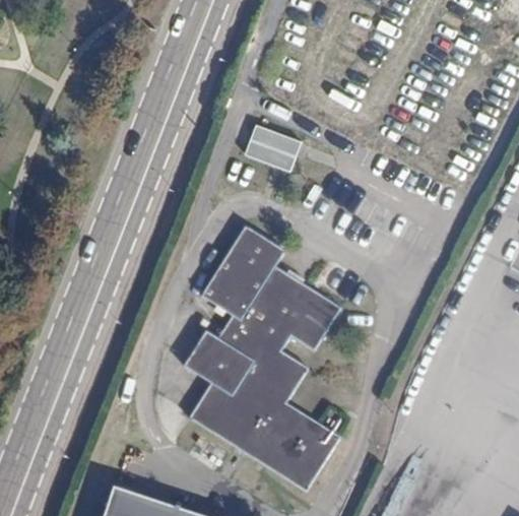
[(484,0),(450,70),(482,86),(518,12),(518,0),(484,0)]
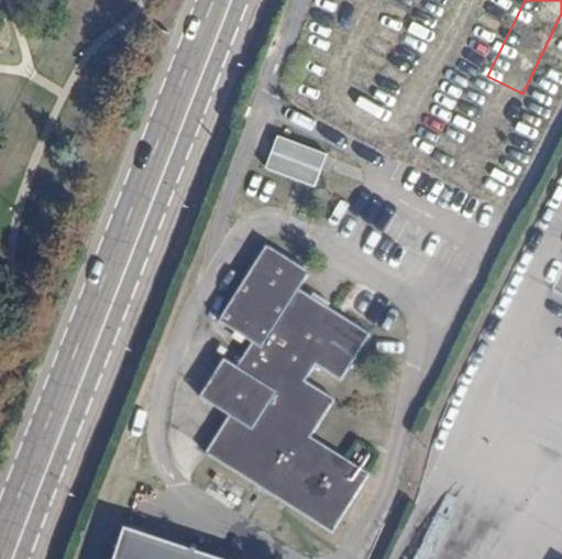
[(507,149),(312,53),(294,89),(488,186),(507,149)]
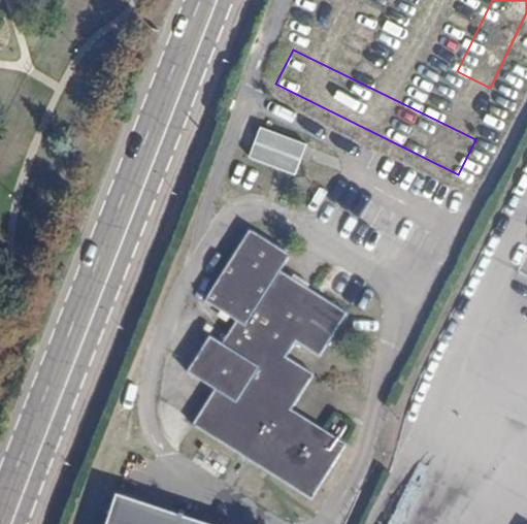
[(294,172),(305,142),(260,125),(249,155),(294,172)]
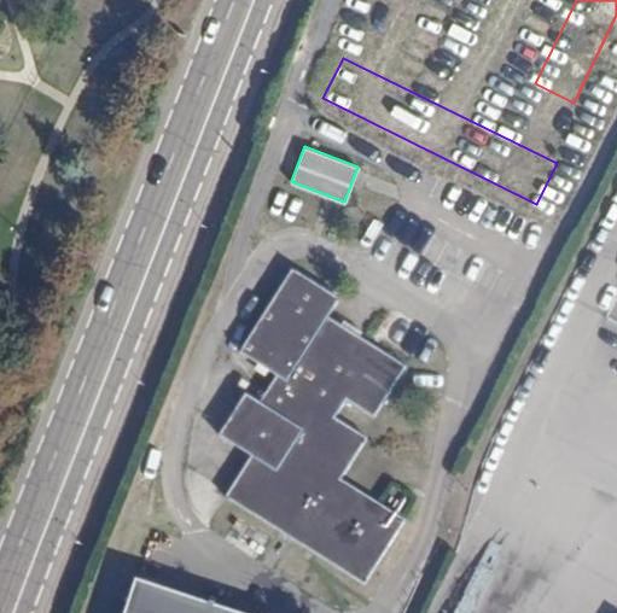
[(220,432),(251,453),(225,492),(359,581),(400,519),(336,477),(362,437),(333,418),(344,402),(370,418),(405,365),(360,336),(364,331),(344,319),(341,325),(329,316),(341,298),(296,269),(240,352),(275,375),(260,398),(248,390),(220,432)]
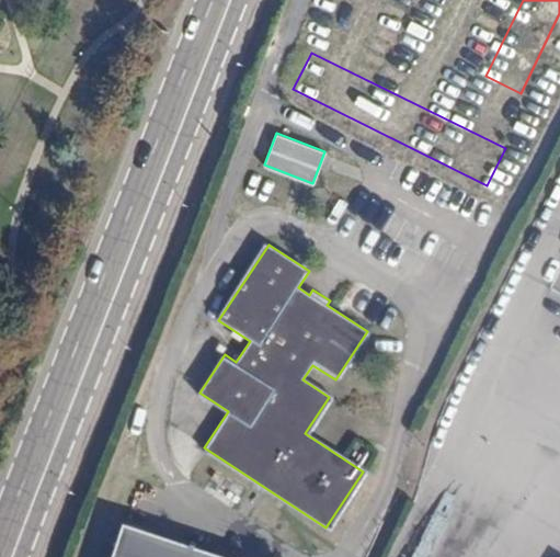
[(216,556),(116,523),(105,556),(216,556)]
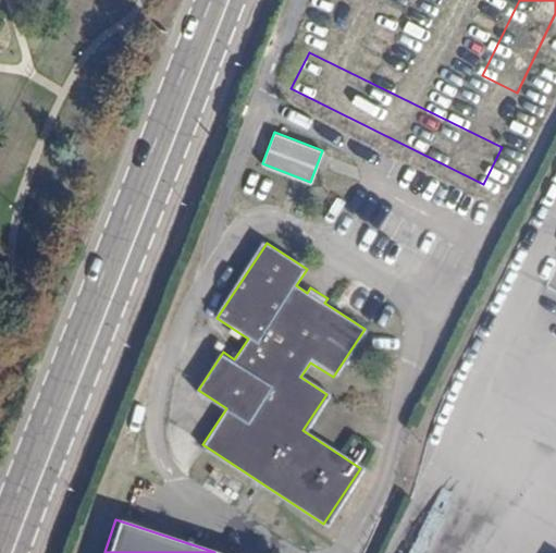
All buildings are outlined.
